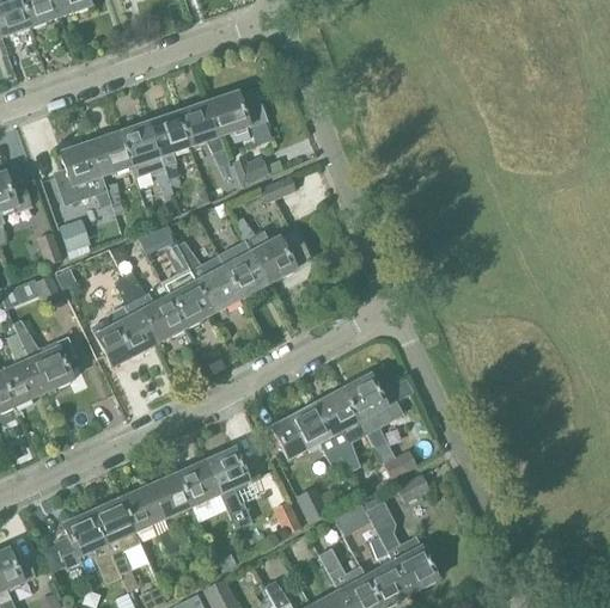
[(0,0),(0,26),(4,37),(34,26),(24,0),(0,0)]
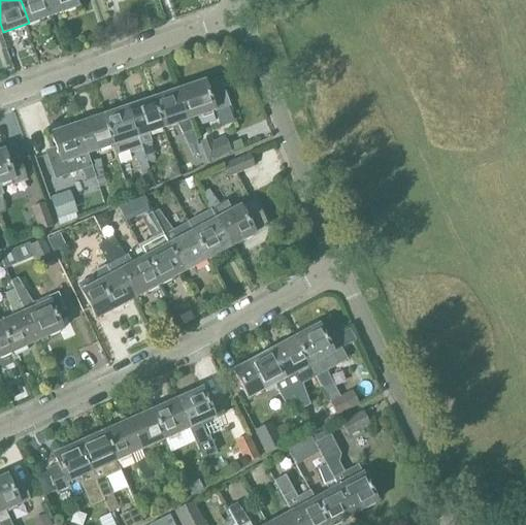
[(21,0),(29,23),(55,13),(50,0),(21,0)]
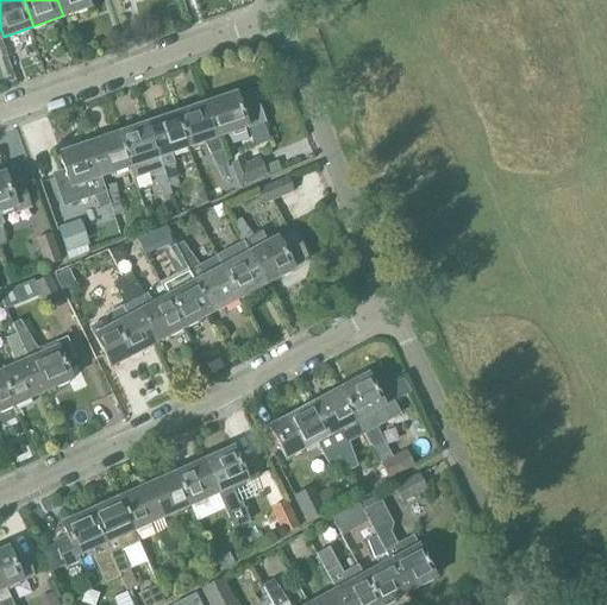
[(57,0),(63,16),(92,5),(89,0),(57,0)]
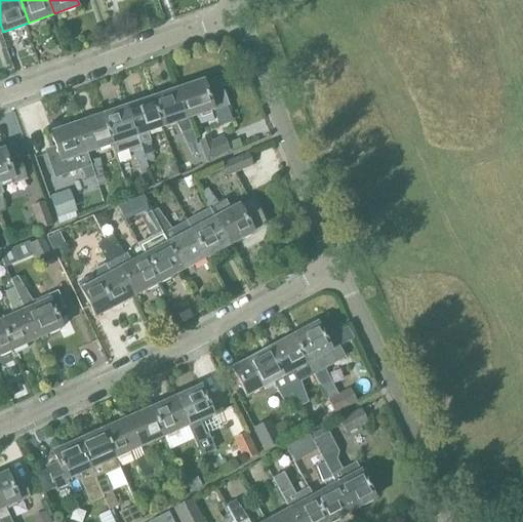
[(205,78),(180,86),(191,116),(215,108),(215,110),(232,104),(223,76),(206,82),(205,78)]
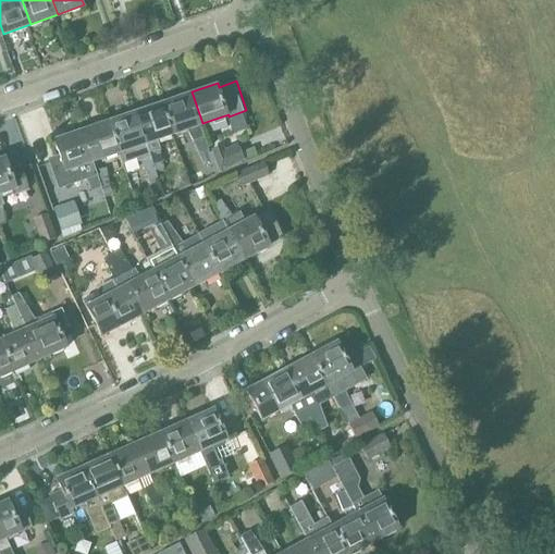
[(213,160),(202,123),(192,91),(165,101),(176,132),(189,127),(207,162),(213,160)]
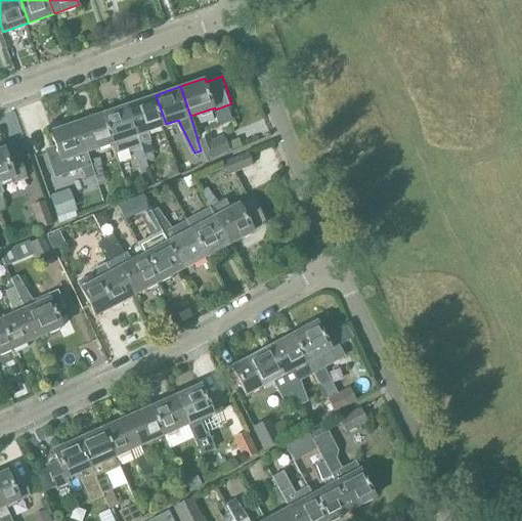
[(148,156),(156,154),(151,138),(154,138),(151,129),(166,124),(156,95),(131,103),(148,156)]
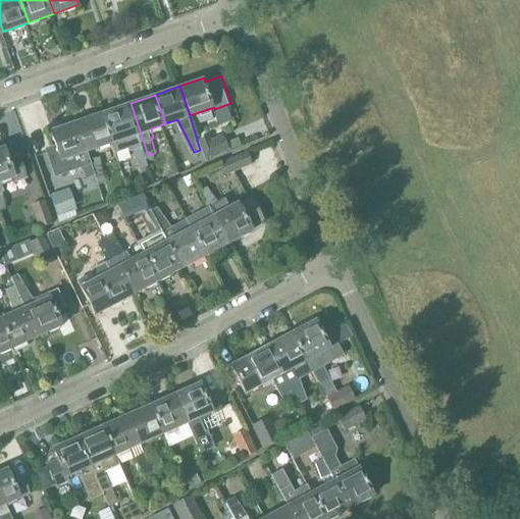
[(148,155),(131,103),(103,112),(114,142),(117,151),(131,147),(132,149),(134,148),(141,160),(143,167),(151,164),(148,155)]
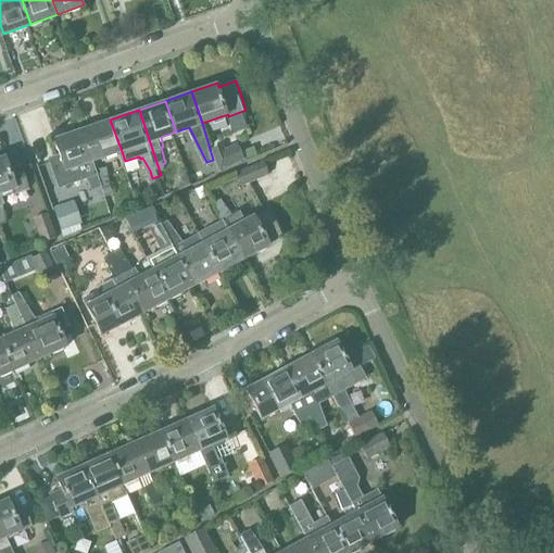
[(96,160),(122,151),(110,120),(86,128),(96,160)]
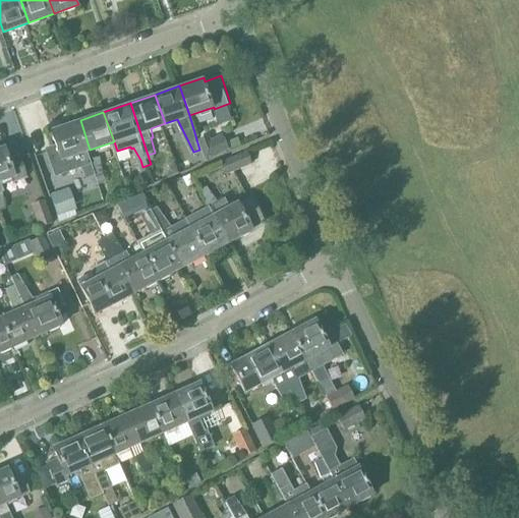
[(88,175),(97,172),(93,157),(90,150),(80,120),(53,129),(57,141),(45,146),(55,175),(82,165),(88,175)]
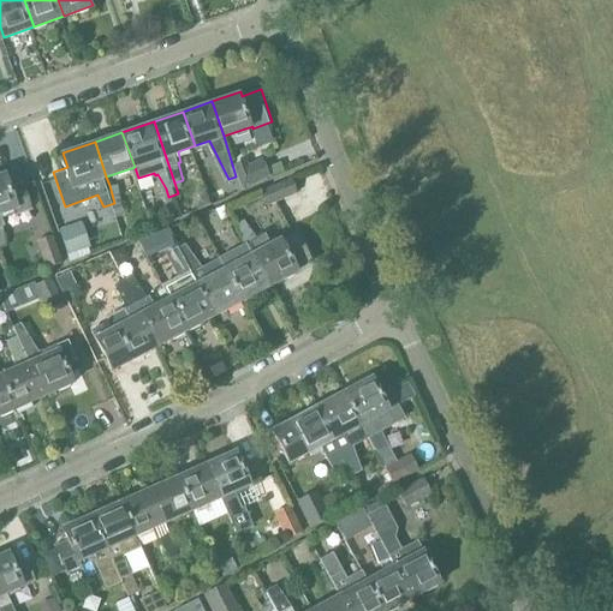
[(236,163),(245,185),(272,173),(263,156),(250,162),(248,157),(236,163)]
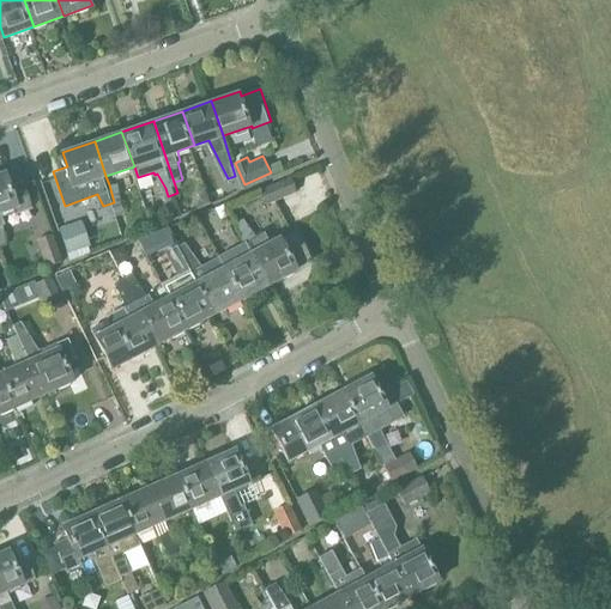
[(11,187),(6,172),(0,174),(0,243),(7,242),(4,224),(7,223),(2,212),(19,206),(20,211),(32,206),(24,182),(11,187)]
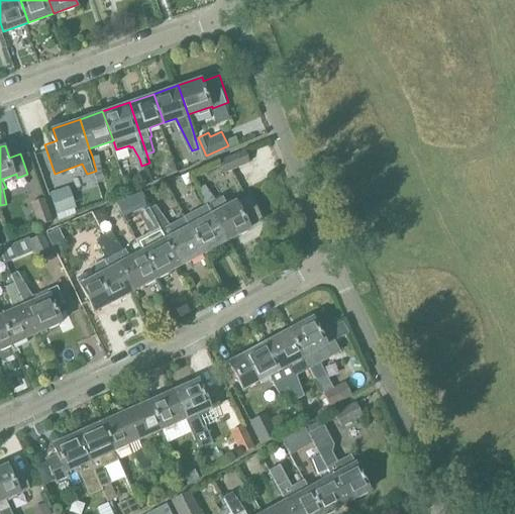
[(221,158),(228,171),(251,161),(246,147),(221,158)]
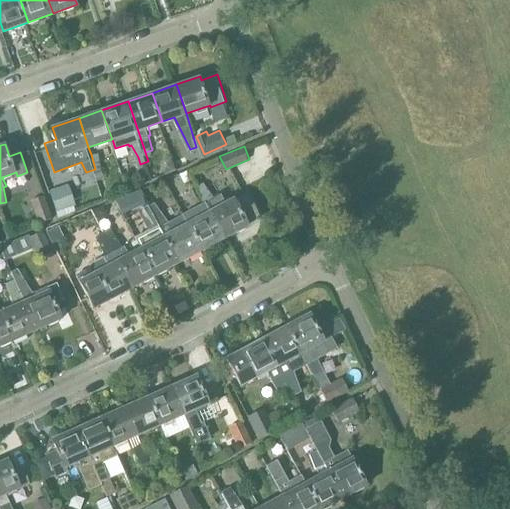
[(95,169),(102,166),(100,151),(91,154),(95,169)]
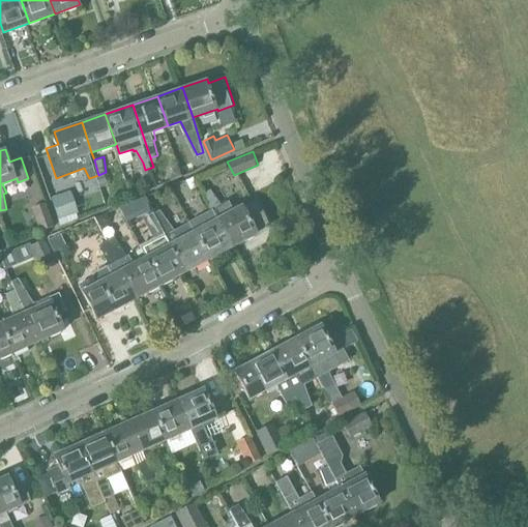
[(179,181),(172,185),(177,196),(184,192),(179,182),(179,181)]
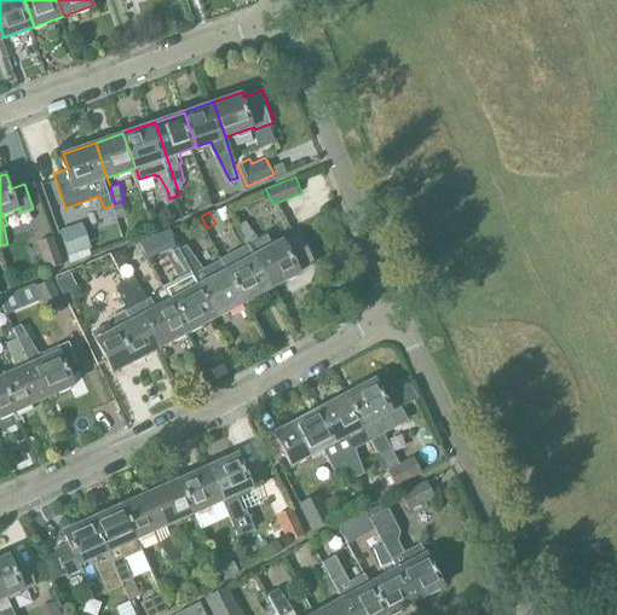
[(70,253),(92,244),(84,220),(62,228),(70,253)]
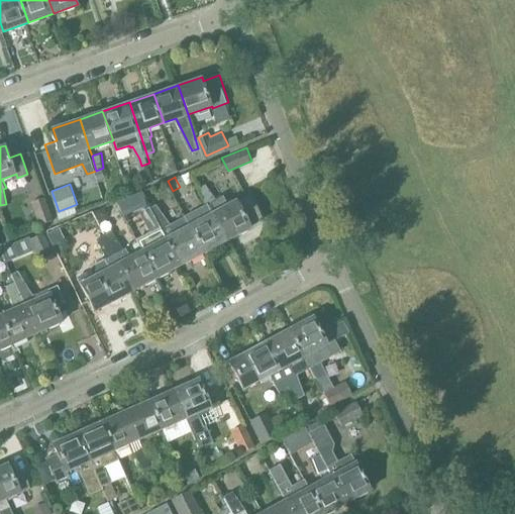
[(199,188),(209,204),(228,239),(250,227),(249,226),(263,219),(249,195),(236,203),(235,201),(228,205),(223,195),(217,199),(206,184),(199,188)]
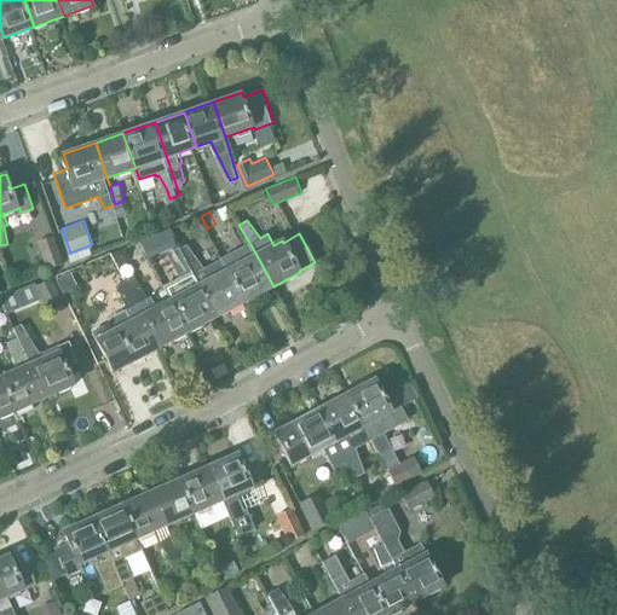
[(48,268),(64,262),(55,233),(38,239),(48,268)]
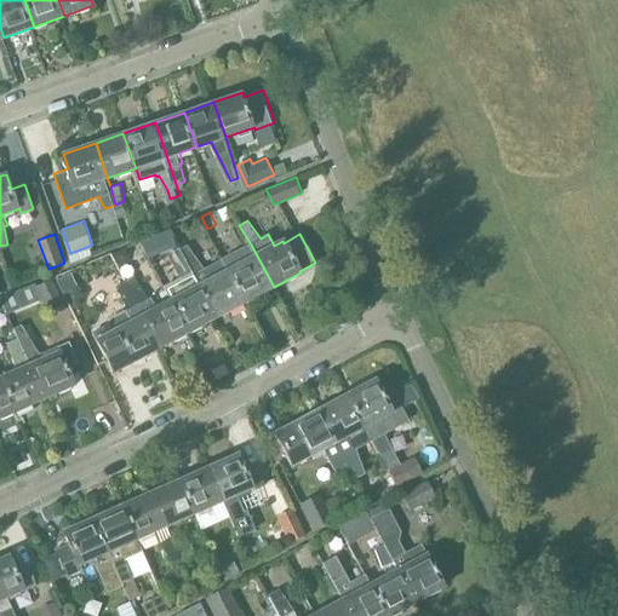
[(181,247),(187,259),(218,317),(245,303),(222,260),(207,269),(195,254),(188,243),(181,247)]
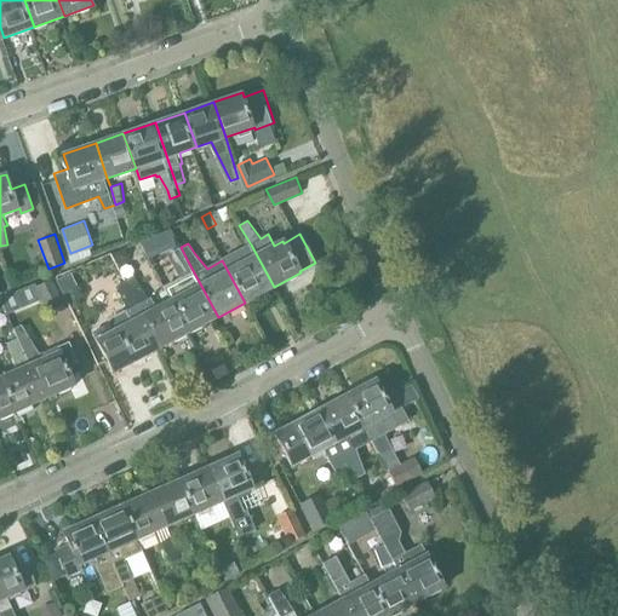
[(222,260),(245,303),(274,287),(251,245),(222,260)]
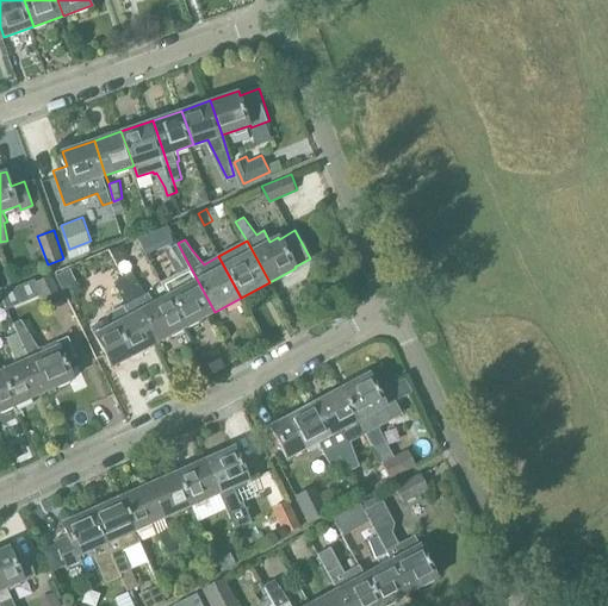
[(112,249),(118,261),(124,257),(128,250),(124,243),(112,249)]
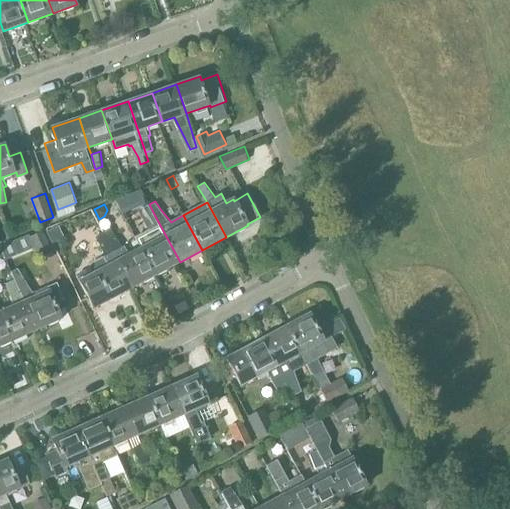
[(157,240),(144,247),(157,274),(180,262),(154,214),(146,218),(152,232),(157,240)]
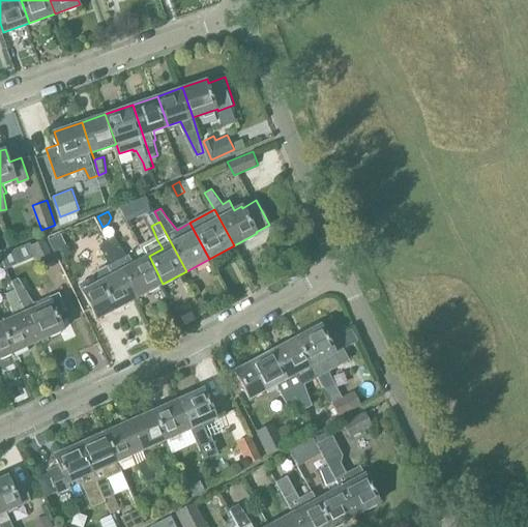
[(62,232),(50,238),(56,250),(62,246),(65,238),(62,232)]
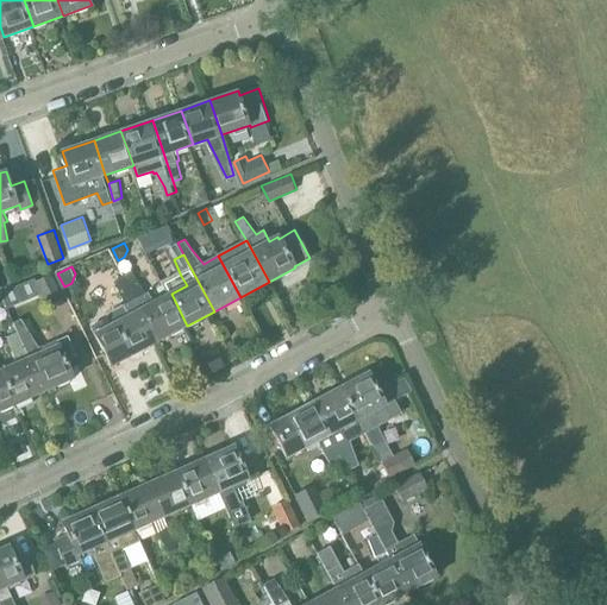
[(132,270),(124,273),(160,340),(187,326),(171,294),(154,303),(149,292),(146,295),(137,279),(132,270)]
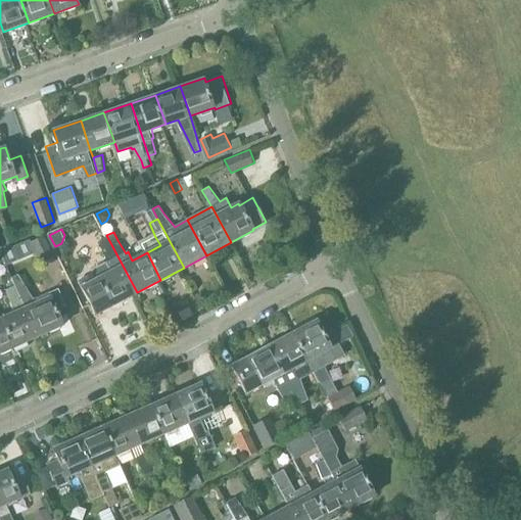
[(33,240),(43,263),(44,263),(56,256),(47,234),(46,233),(33,240)]
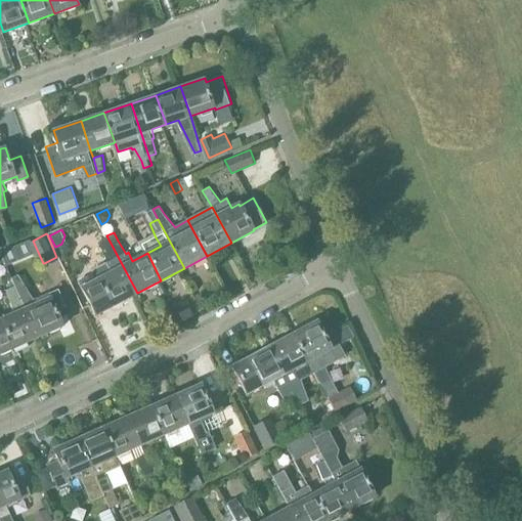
[(106,309),(137,293),(106,235),(99,240),(107,261),(93,270),(94,272),(80,279),(94,309),(97,314),(106,309)]
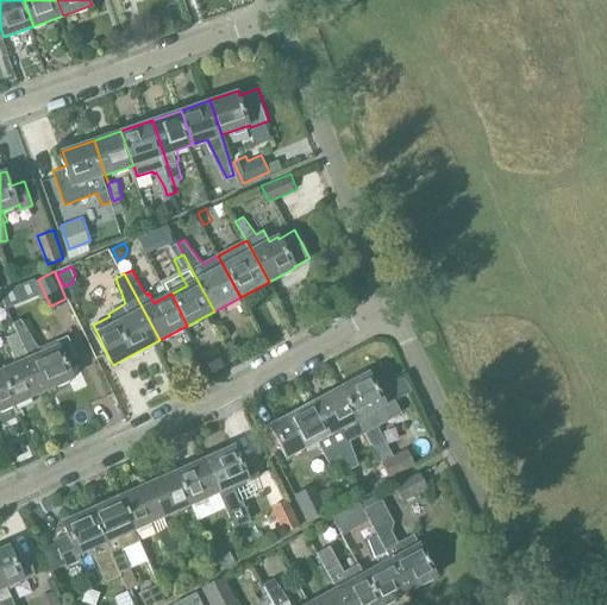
[(74,377),(67,360),(69,359),(70,358),(77,355),(69,334),(57,339),(42,346),(39,347),(23,319),(22,317),(14,322),(18,332),(47,390),(74,377)]
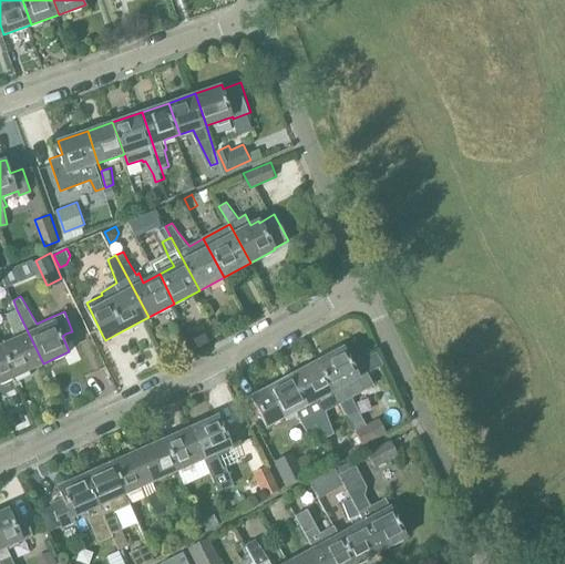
[(43,363),(17,309),(10,311),(17,334),(18,335),(18,338),(3,345),(17,375),(43,363)]
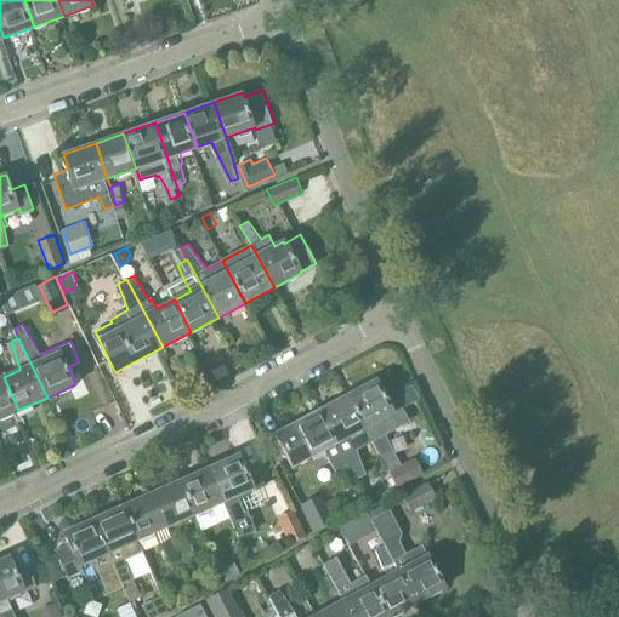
[(0,417),(18,410),(4,377),(0,369),(0,417)]
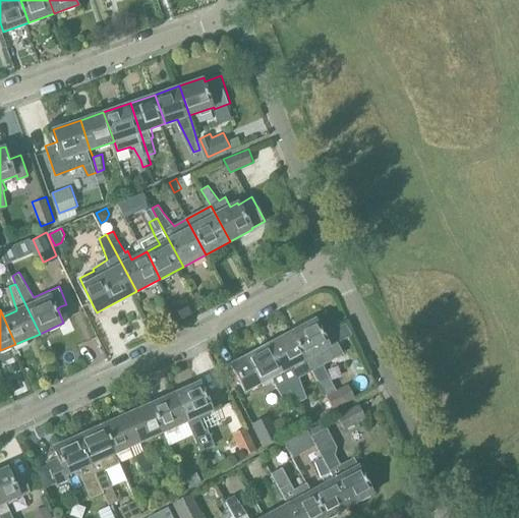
[(316,320),(292,332),(306,359),(311,369),(344,352),(338,341),(332,330),(330,327),(323,331),(320,326),(316,320)]
